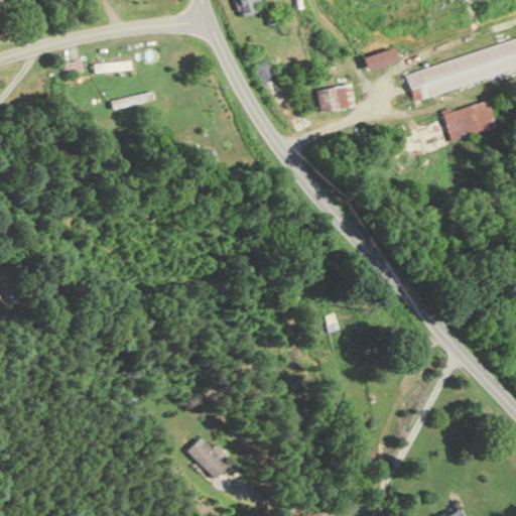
[(256,4),(261,4),(260,0),(235,0),(236,13),(256,13),(256,4)]
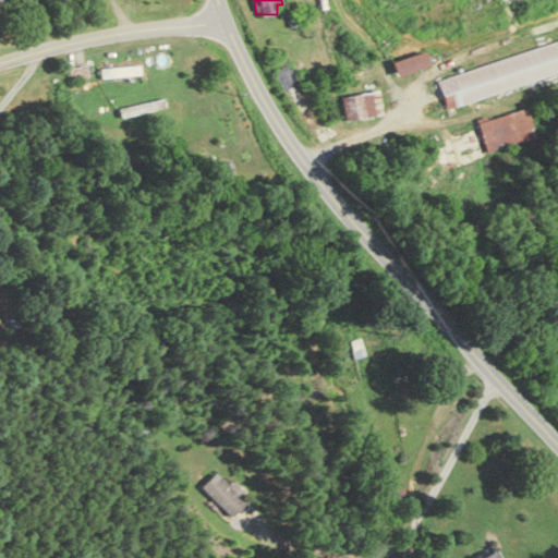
[(557,71),(557,39),(436,76),(445,105),(557,71)]
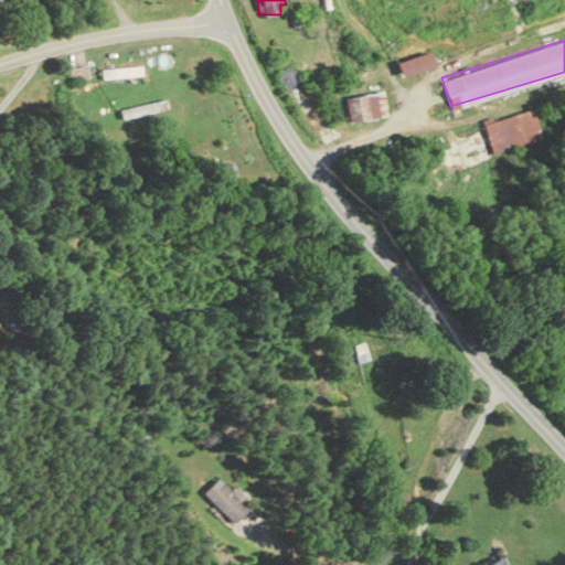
[(68,67),(70,81),(87,80),(86,66),(68,67)]
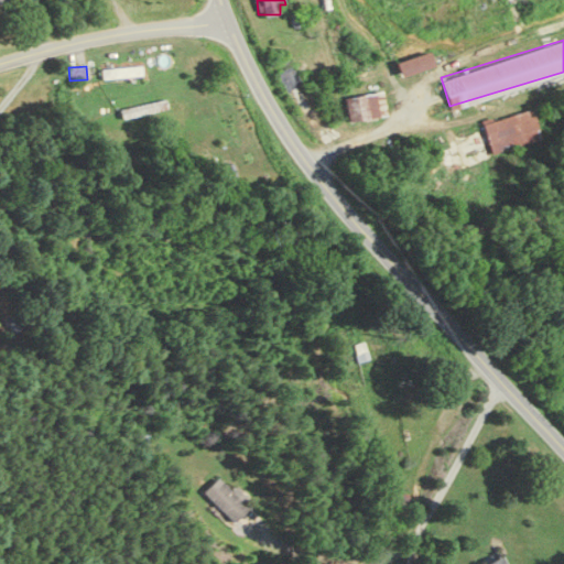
[(140,67),(99,68),(100,78),(140,77),(140,67)]
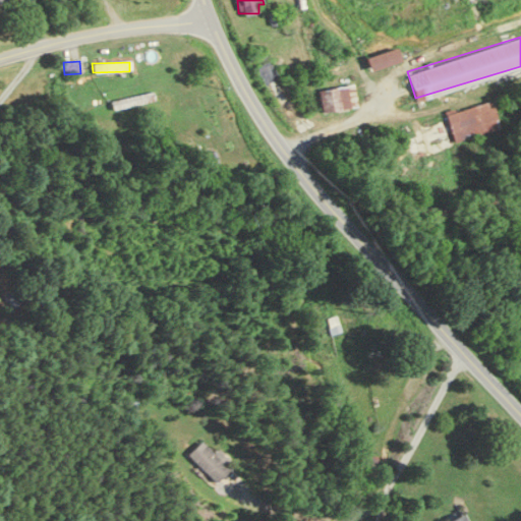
[(355,108),(353,85),(319,90),(321,112),(355,108)]
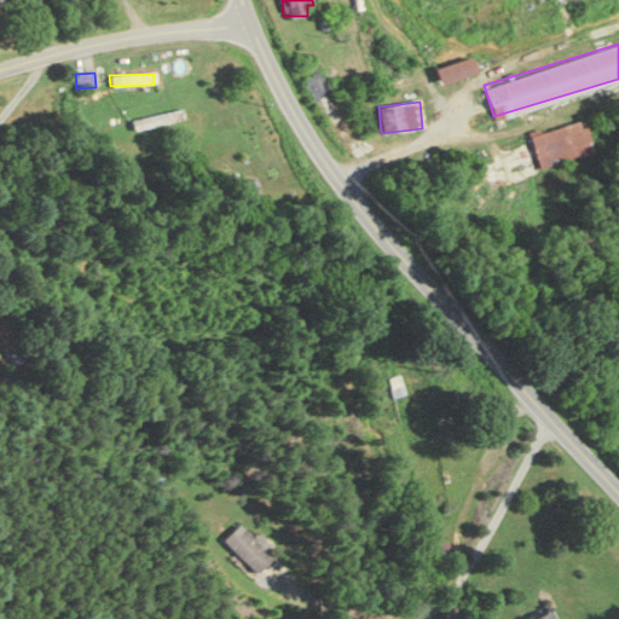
[(539,169),(594,154),(584,121),(530,136),(539,169)]
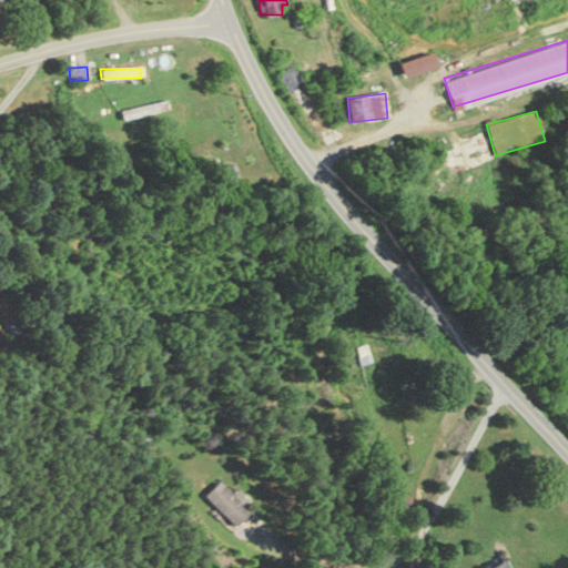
[(250,514),(219,482),(204,497),(235,528),(250,514)]
